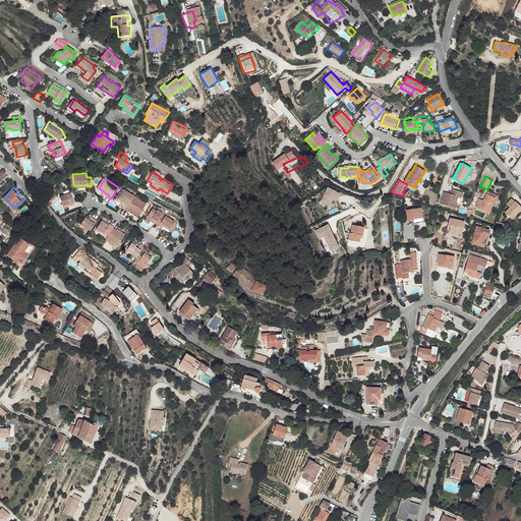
[(123,205),(121,208),(125,210),(126,209),(134,195),(124,188),(117,198),(123,201),(122,204),(123,205)]
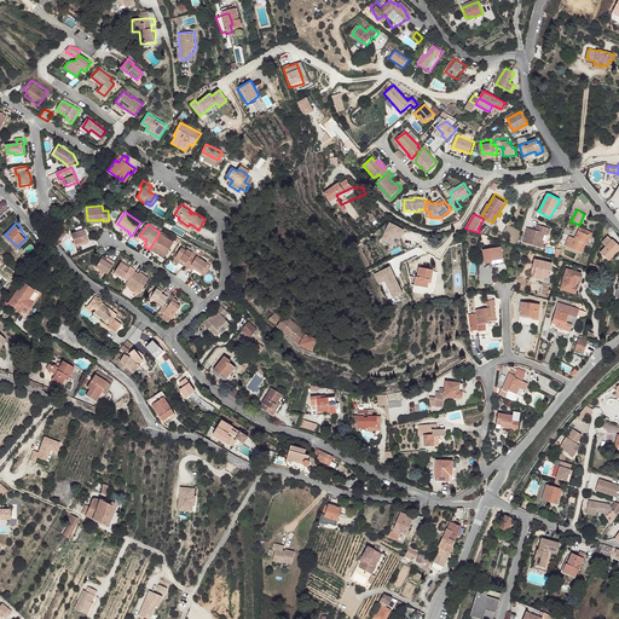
[(397,246),(404,231),(388,224),(381,239),(397,246)]
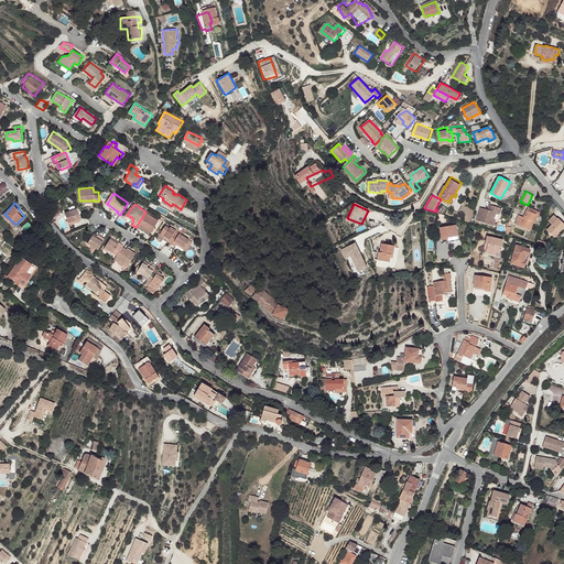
[(488,209),(480,207),(476,220),(495,226),(497,220),(494,219),(495,212),(500,214),(501,208),(489,204),(488,209)]
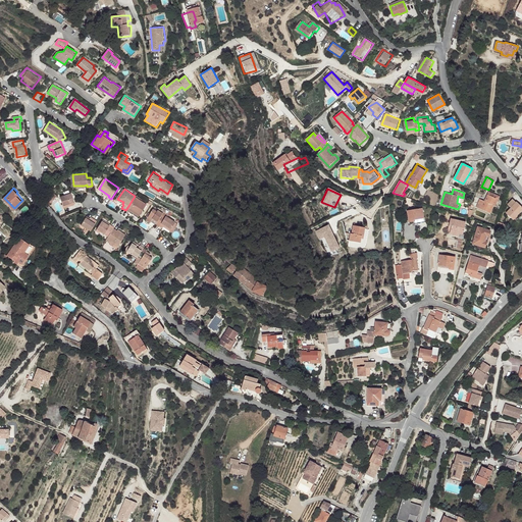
[(480,198),(477,206),(490,212),(494,204),(492,204),(496,197),(492,196),(494,193),(489,191),(484,200),(480,198)]
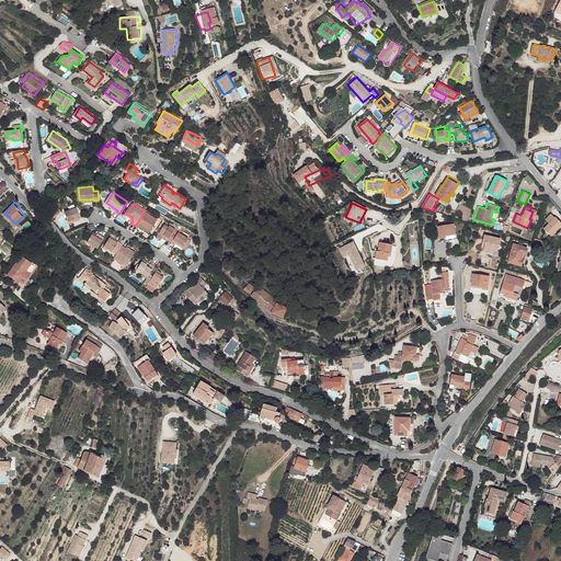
[(76,208),(65,213),(69,225),(75,222),(73,221),(73,220),(80,217),(76,208)]
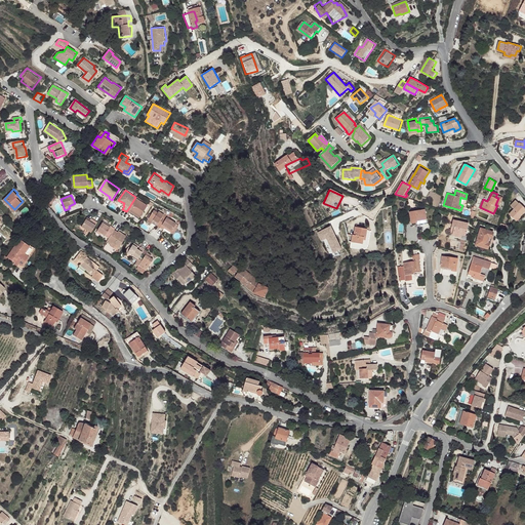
[(135,197),(127,210),(130,212),(131,211),(140,217),(148,206),(135,197)]
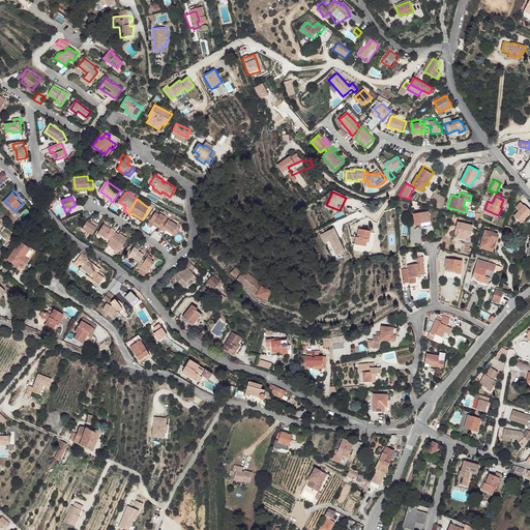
[(522,202),(517,207),(521,211),(525,206),(522,202)]
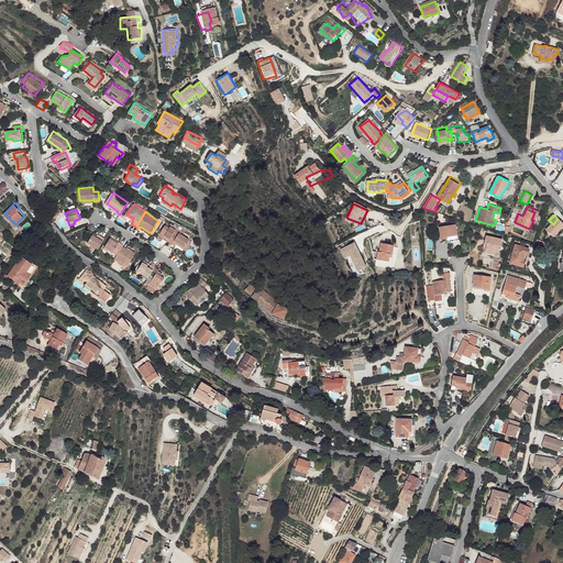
[(24,216),(15,224),(17,225),(26,217),(24,216)]
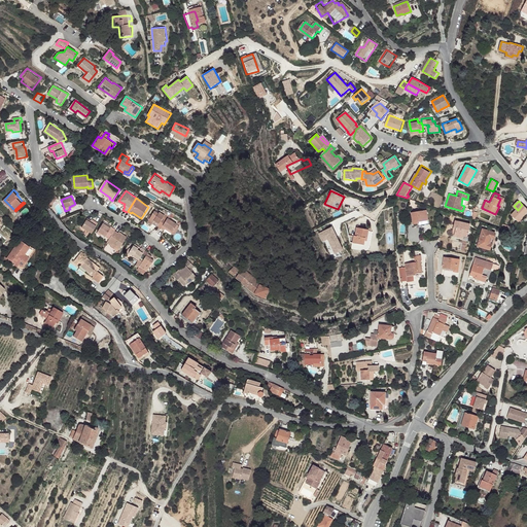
[(518,210),(513,215),(519,221),(526,215),(525,214),(526,211),(526,207),(523,204),(522,205),(518,210)]
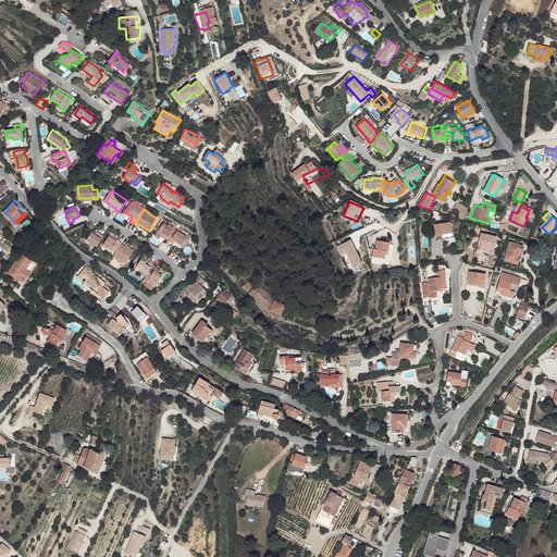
[(450,222),(434,225),(436,238),(438,238),(443,237),(443,234),(453,233),(450,222)]
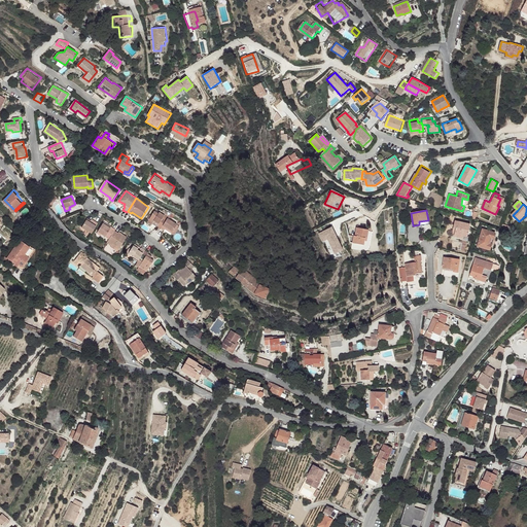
[(151,212),(145,221),(149,224),(151,222),(156,225),(154,227),(157,230),(159,230),(164,220),(161,218),(162,217),(156,213),(155,215),(151,212)]
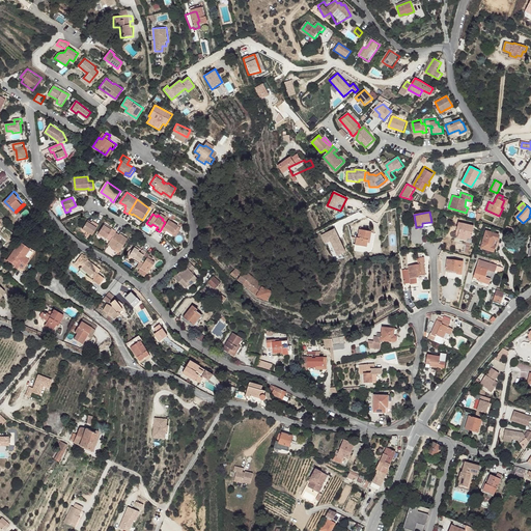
[(165,222),(160,231),(163,233),(164,232),(165,230),(171,234),(176,227),(168,221),(167,220),(165,222)]
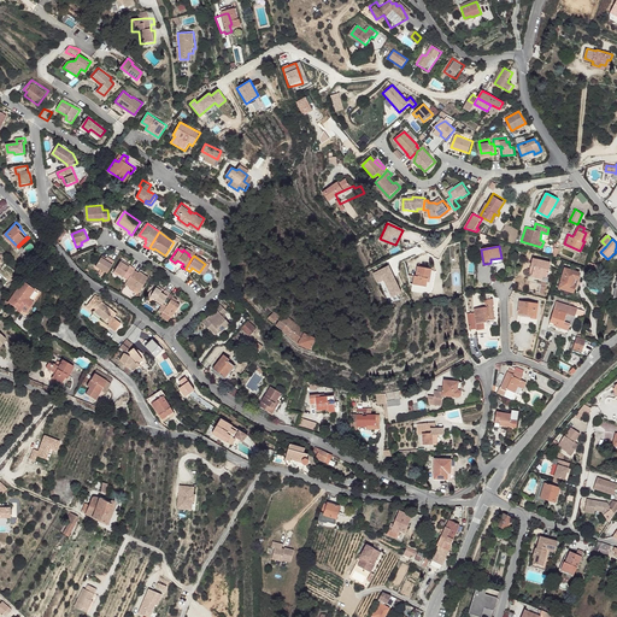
[(101,258),(97,266),(107,274),(115,262),(112,259),(110,262),(110,263),(101,258)]
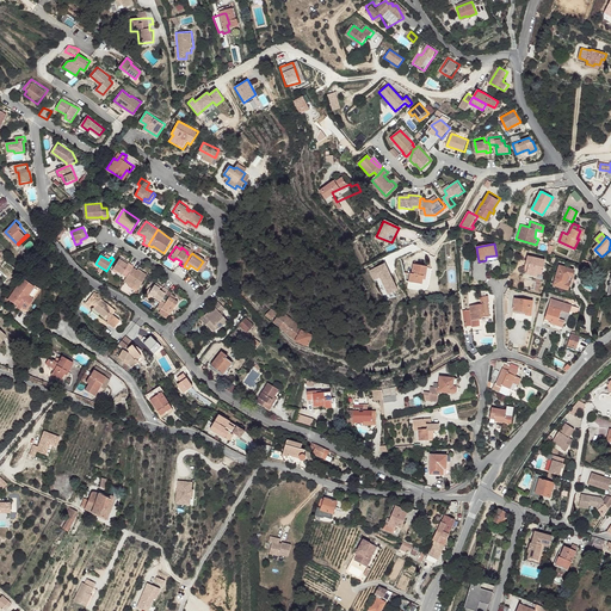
[(528,271),(526,273),(530,275),(537,276),(538,273),(542,273),(544,260),(528,257),(525,264),(529,265),(528,271)]
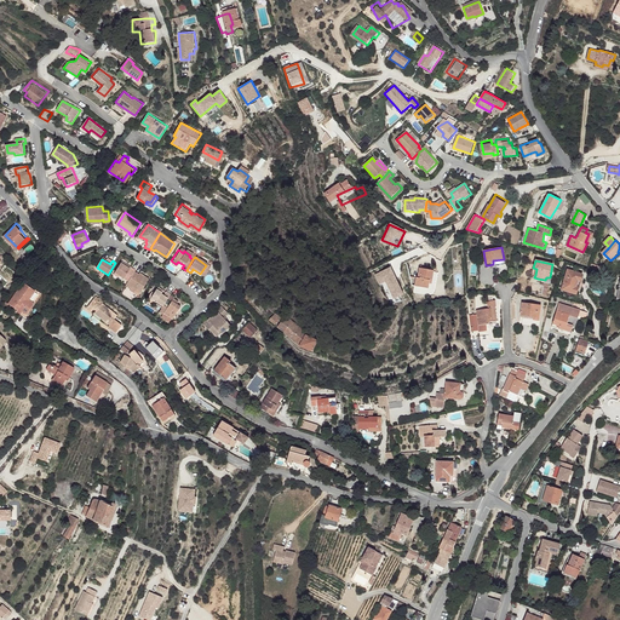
[(121,262),(114,273),(119,276),(127,282),(135,271),(136,270),(131,267),(130,268),(126,264),(121,262)]
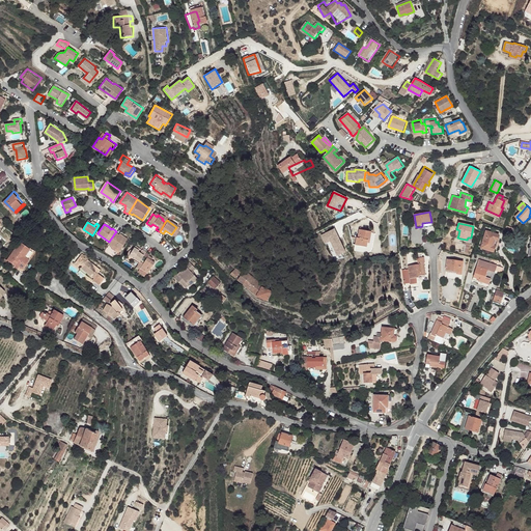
[(171,234),(170,236),(173,238),(179,229),(176,227),(171,234)]
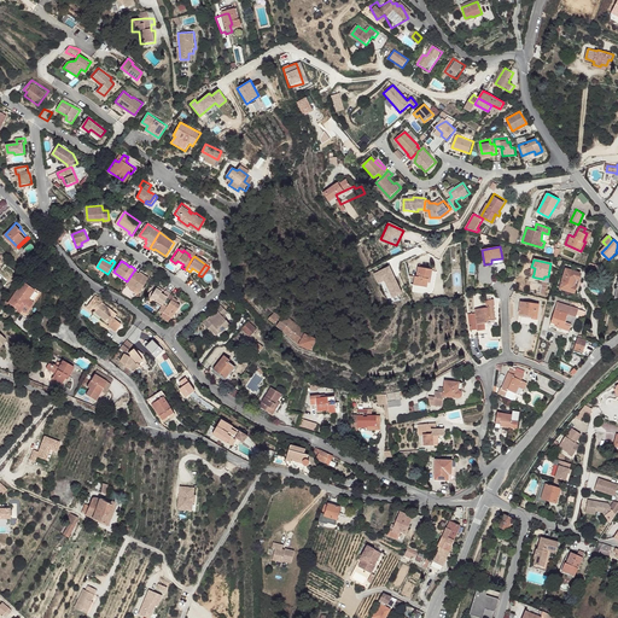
[(417,275),(414,284),(427,286),(429,281),(430,278),(431,278),(432,270),(433,268),(420,266),(418,275),(417,275)]
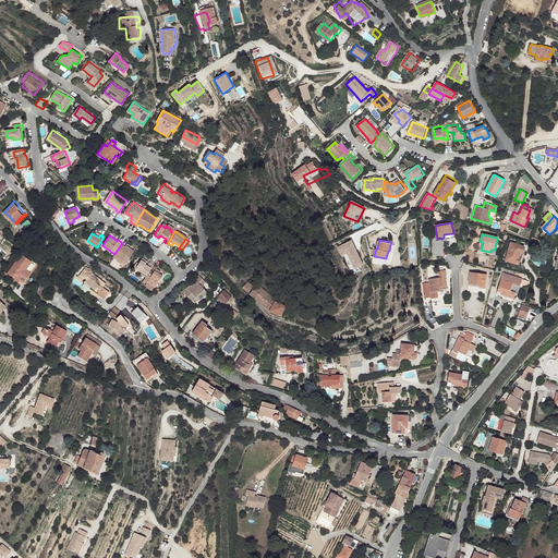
[(352,241),(337,247),(341,257),(346,256),(351,271),(362,267),(352,241)]
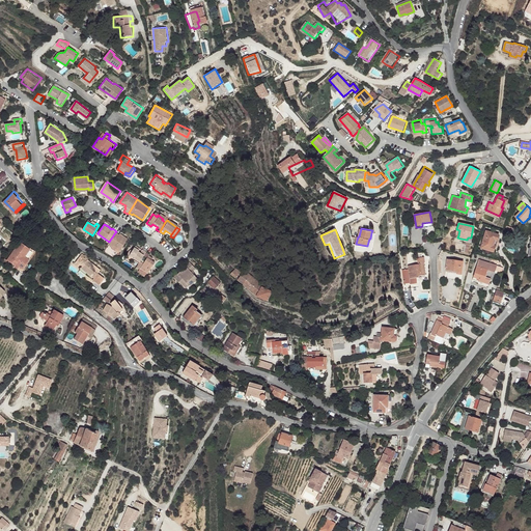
[(486,230),(481,247),(494,251),(495,246),(496,247),(498,241),(497,240),(499,234),(486,230)]
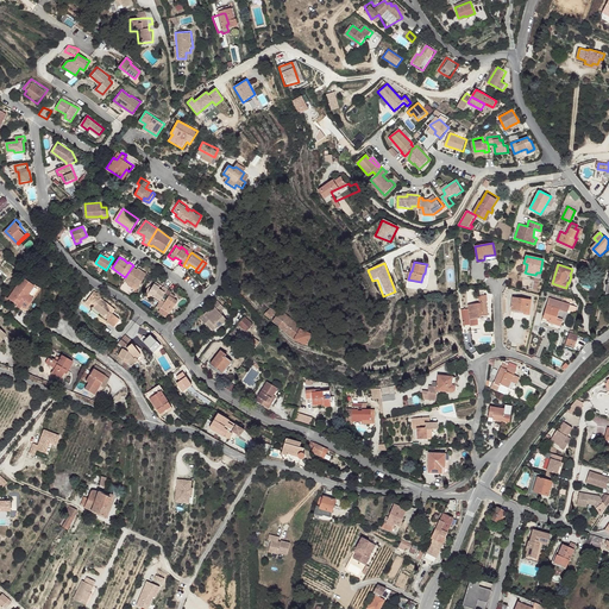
[(124,280),(123,281),(129,284),(136,289),(146,274),(137,269),(136,270),(132,267),(125,277),(124,280)]
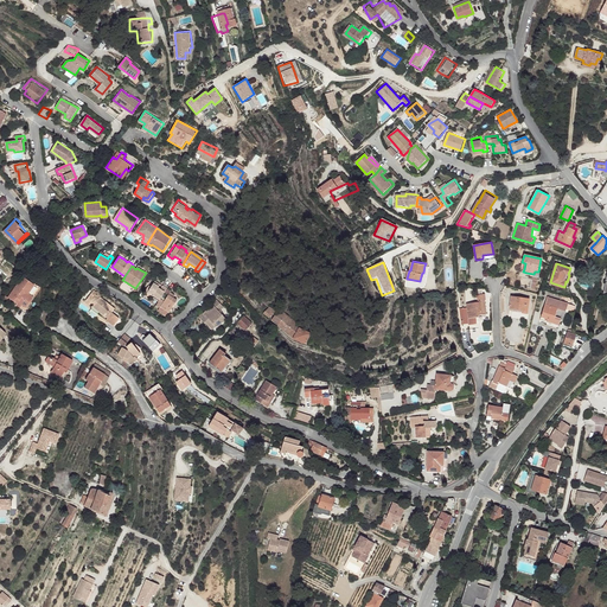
[(24,278),(8,296),(18,304),(19,301),(26,307),(31,302),(34,298),(30,294),(36,286),(24,278)]
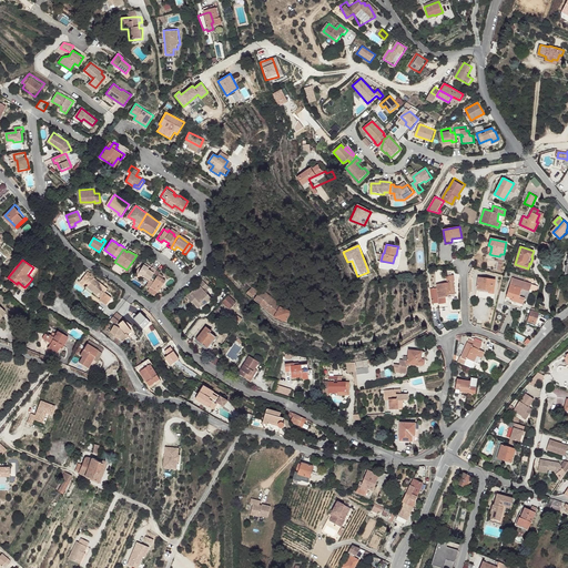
[(142,265),(137,272),(142,275),(141,276),(148,281),(154,270),(151,267),(151,269),(149,271),(146,270),(146,269),(142,265)]
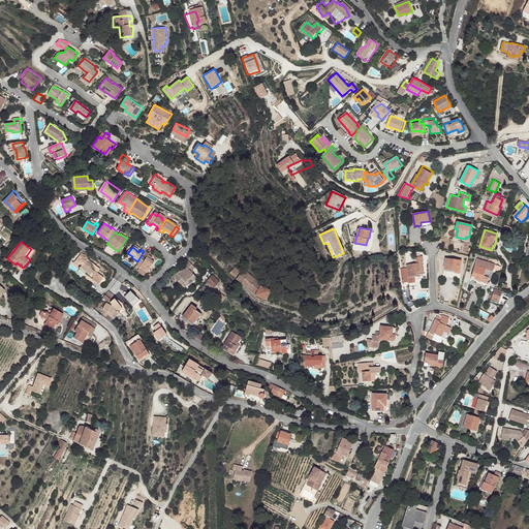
[(31,249),(26,256),(30,259),(36,252),(31,249)]
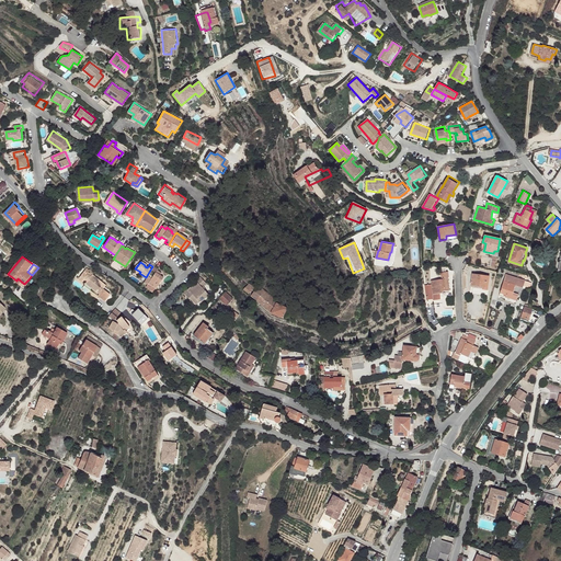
[(135,268),(134,271),(145,278),(146,277),(139,273),(140,272),(135,268)]
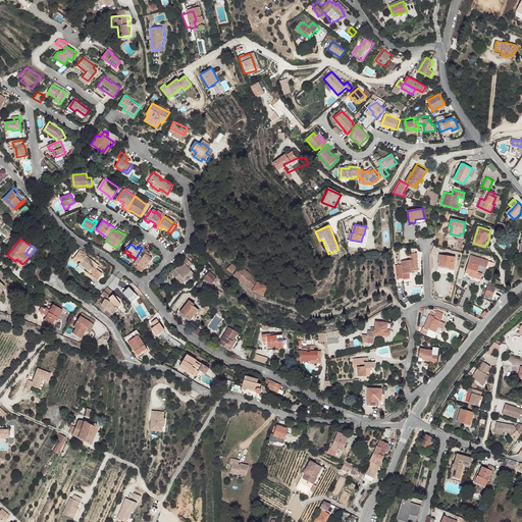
[(148,255),(144,253),(136,265),(134,268),(141,272),(143,269),(144,270),(150,260),(148,258),(146,257),(148,255)]
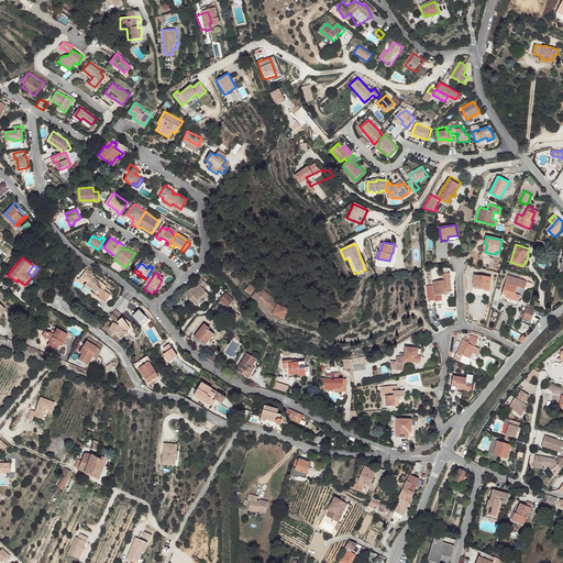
[(86,274),(79,282),(83,284),(86,280),(89,284),(95,288),(94,290),(100,297),(108,288),(94,276),(91,279),(86,274)]
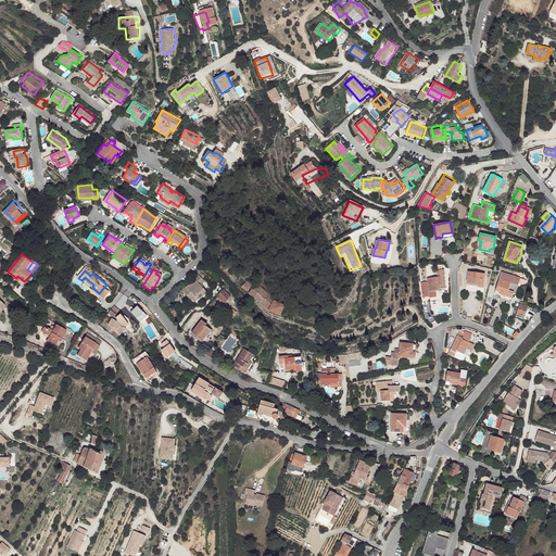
[(469,270),(467,281),(469,282),(475,282),(480,283),(481,278),(479,278),(480,273),(469,270)]
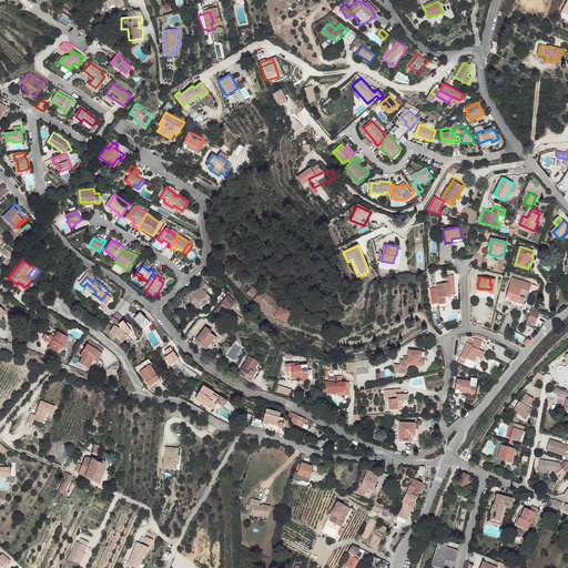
[(513,276),(510,284),(521,287),(519,296),(528,298),(533,283),(513,276)]
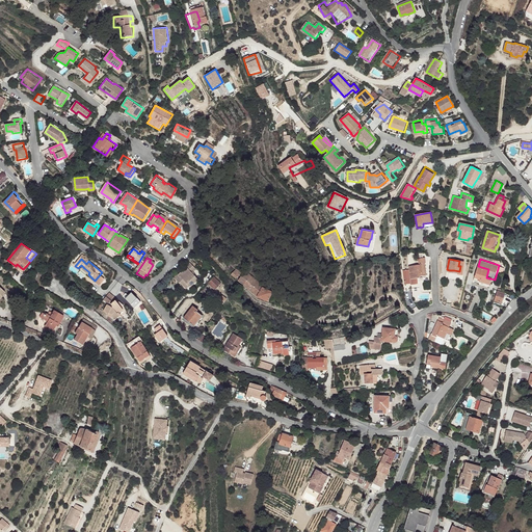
[(177,274),(173,277),(178,284),(182,281),(187,287),(188,288),(196,280),(190,273),(194,269),(188,263),(184,267),(185,268),(178,275),(177,274)]
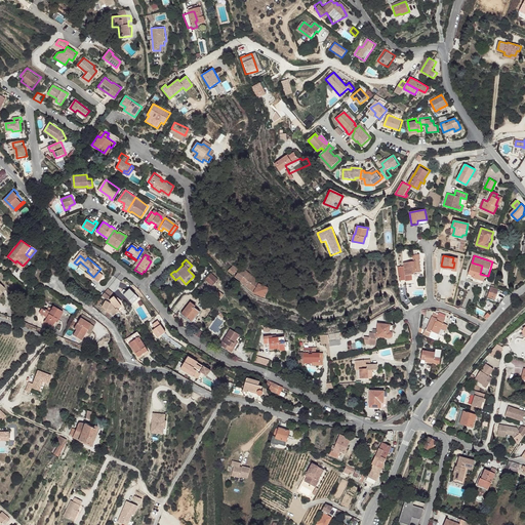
[(413,260),(403,263),(404,266),(405,274),(405,275),(411,274),(414,274),(413,273),(420,271),(418,259),(415,259),(415,260),(413,260)]
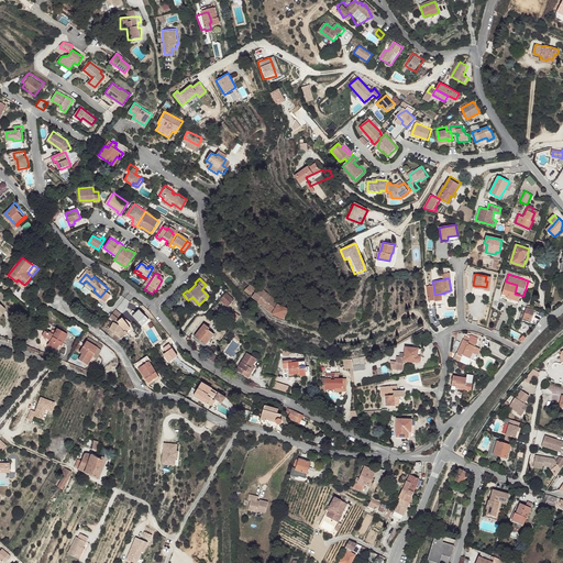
[(506,282),(503,294),(508,295),(508,298),(512,299),(515,294),(517,285),(506,282)]
